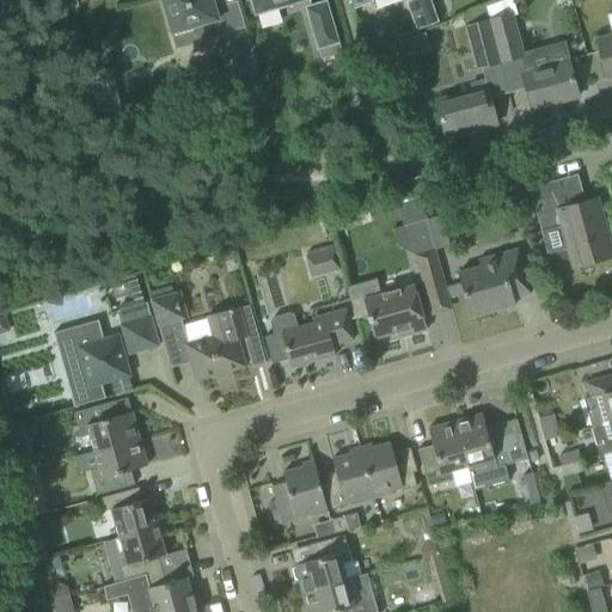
[(214,29),(226,25),(219,0),(161,0),(171,34),(193,28),(197,42),(200,46),(203,48),(209,48),(213,46),(215,41),(215,36),(214,29)]
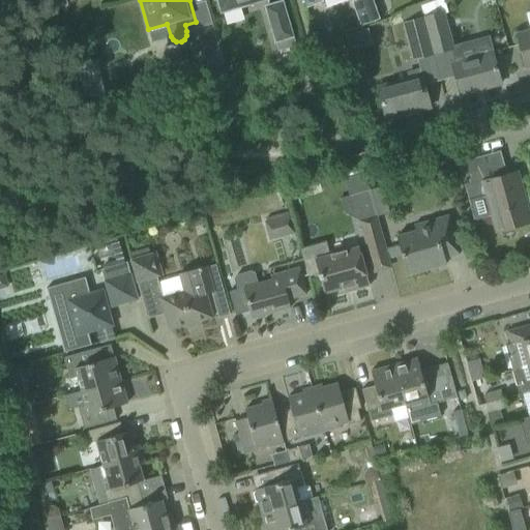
[(213,0),(214,0),(217,0),(221,11),(261,0),(213,0)]
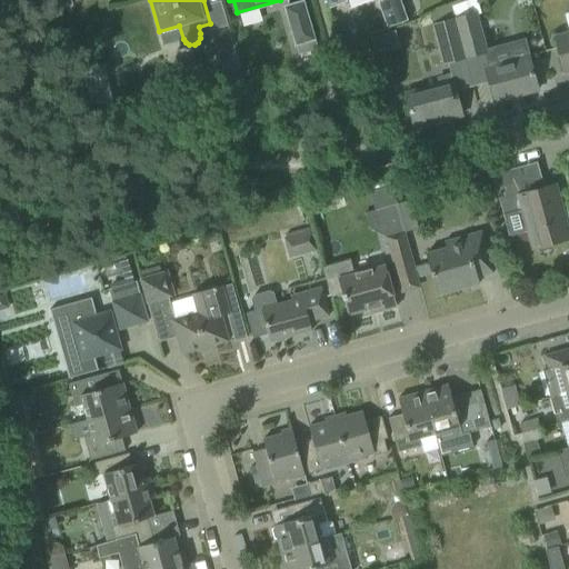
[(303,0),(285,6),(298,53),(317,49),(315,39),(303,2),(303,0)]
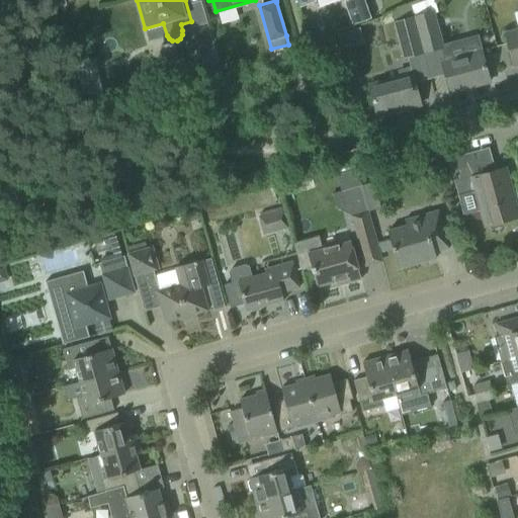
[(297,0),(300,7),(317,1),(316,0),(347,0),(347,1),(344,2),(353,26),(371,20),(363,0),(297,0)]
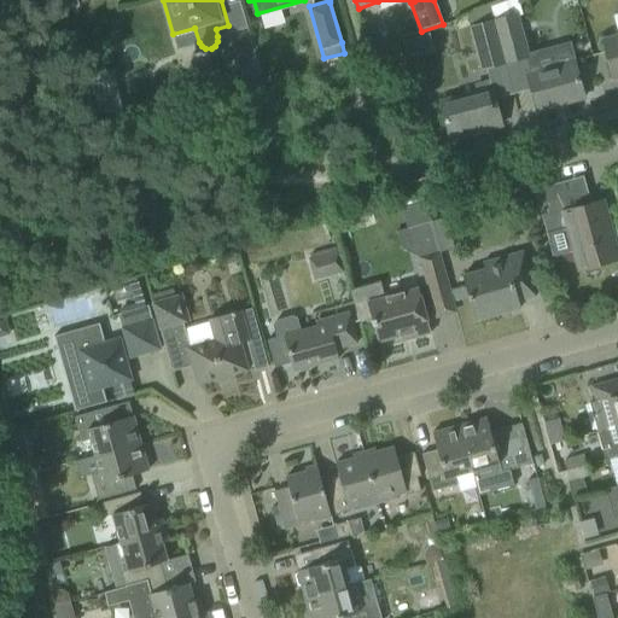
[(517,0),(507,0),(489,6),(505,64),(529,58),(517,16),(522,15),(517,0)]
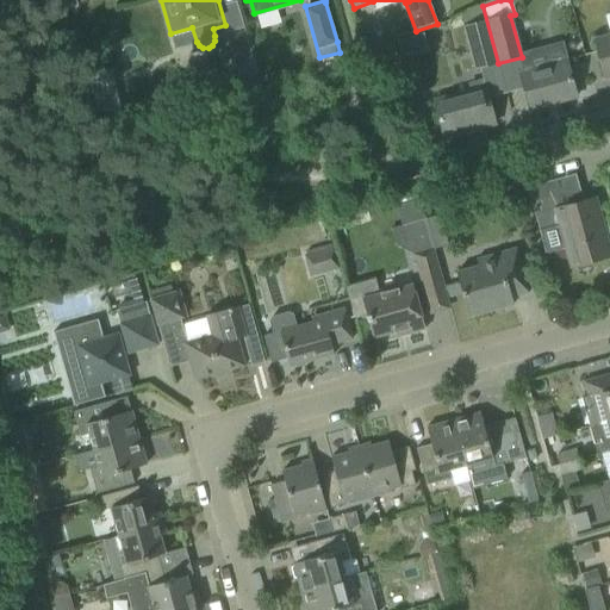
[(498,63),(483,6),(458,13),(462,25),(461,25),(473,70),(498,63)]
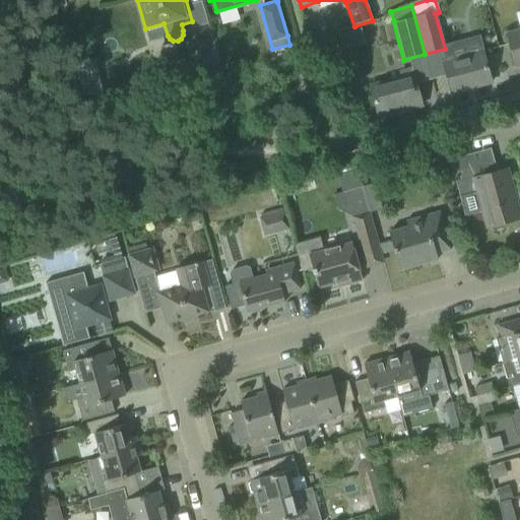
[(195,27),(203,57),(216,53),(207,23),(195,27)]
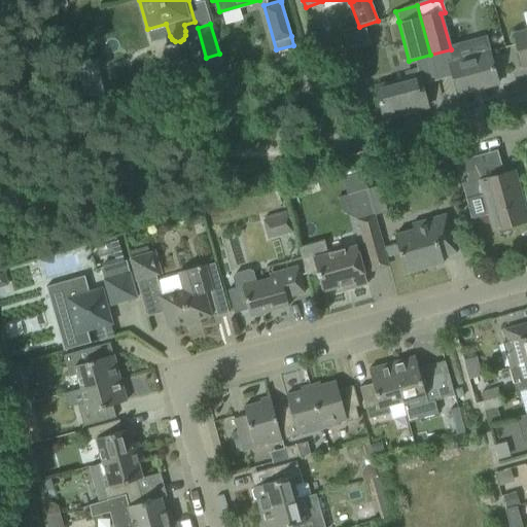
[(521,68),(526,66),(526,28),(512,32),(521,68)]
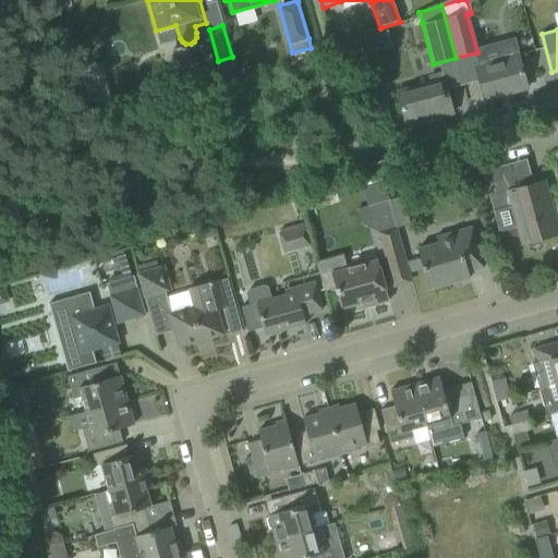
[(473,58),(484,100),(526,89),(517,52),(487,60),(485,55),(473,58)]
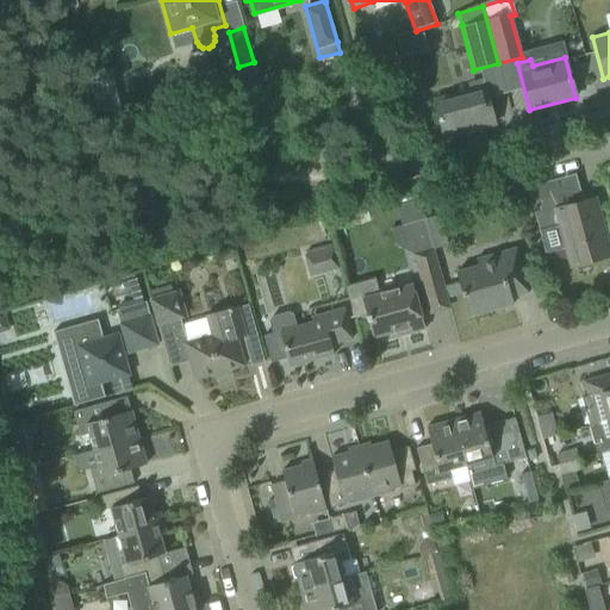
[(470,89),(433,99),(437,114),(443,138),(495,124),(487,101),(481,78),(467,82),(470,89)]
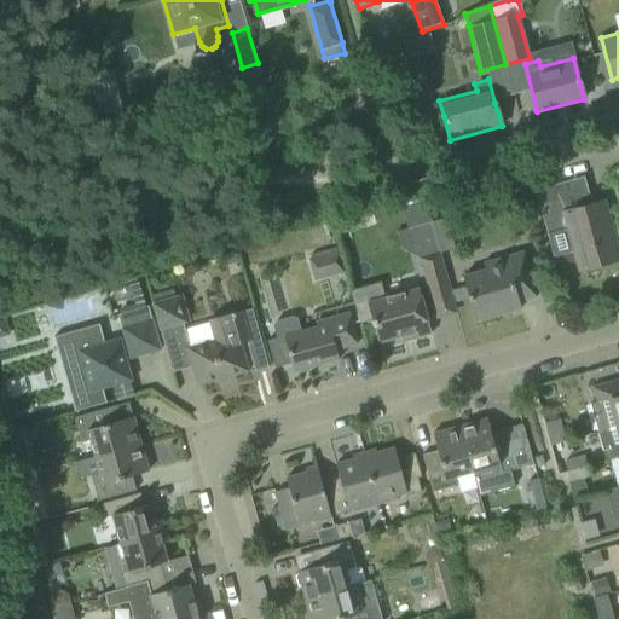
[(618,260),(602,202),(571,210),(563,183),(534,190),(547,233),(567,229),(579,271),(584,270),(585,275),(600,271),(599,265),(618,260)]
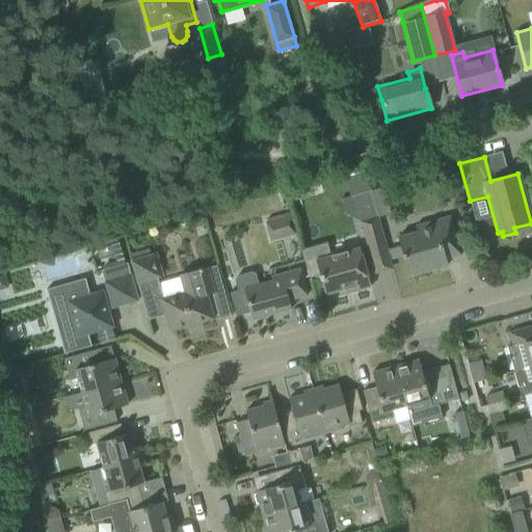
[(382,187),(371,190),(373,197),(378,216),(389,213),(383,194),(382,187)]
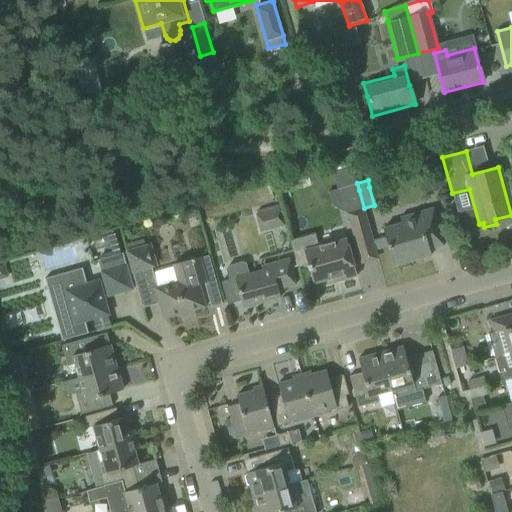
[(364,208),(359,190),(357,183),(328,191),(332,205),(346,213),(355,244),(371,240),(363,209),(364,208)]
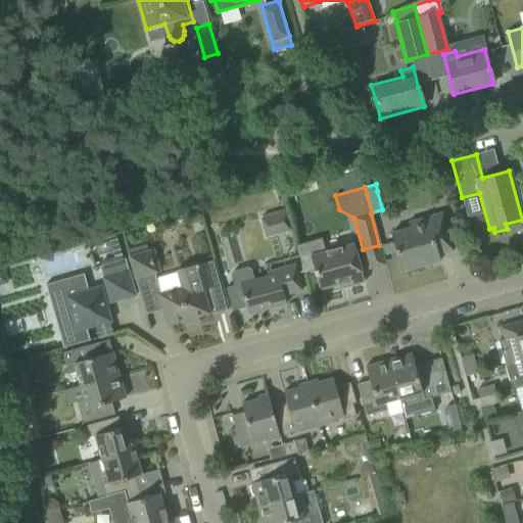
[(259,219),(265,237),(289,230),(284,211),(259,219)]
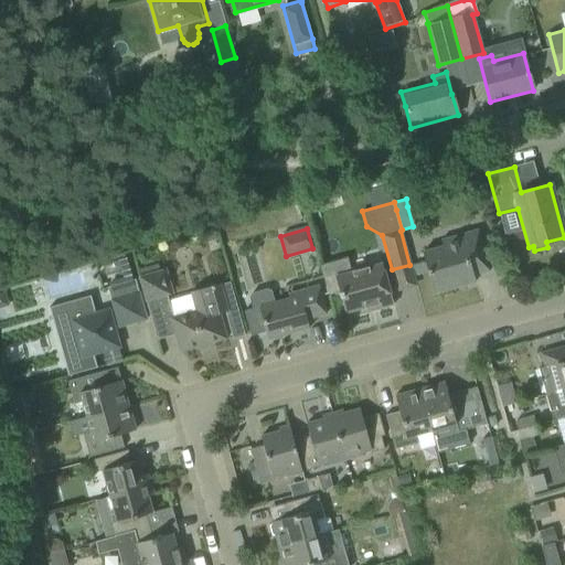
[(422,251),(427,273),(434,294),(466,285),(464,278),(489,272),(477,228),(439,238),(440,245),(422,251)]
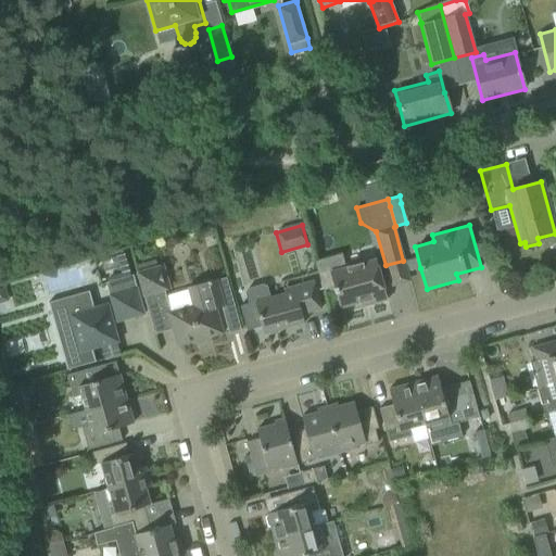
[(314,261),(323,291),(333,288),(339,307),(366,300),(368,305),(387,300),(376,260),(345,268),(341,253),(314,261)]
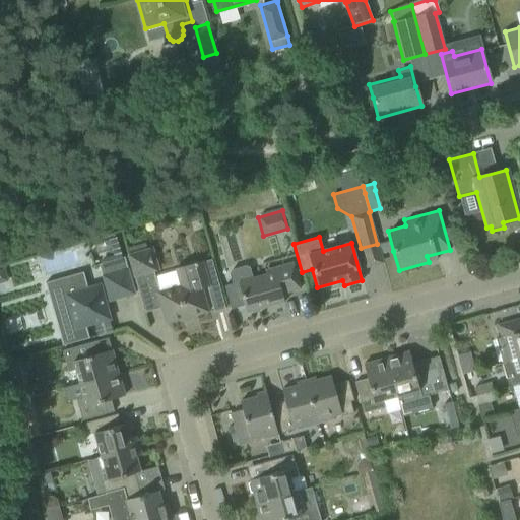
[(197,318),(196,315),(208,312),(201,288),(209,286),(201,260),(174,268),(178,284),(158,290),(153,272),(159,270),(152,247),(126,254),(133,277),(134,277),(143,311),(159,306),(165,324),(181,319),(182,322),(197,318)]
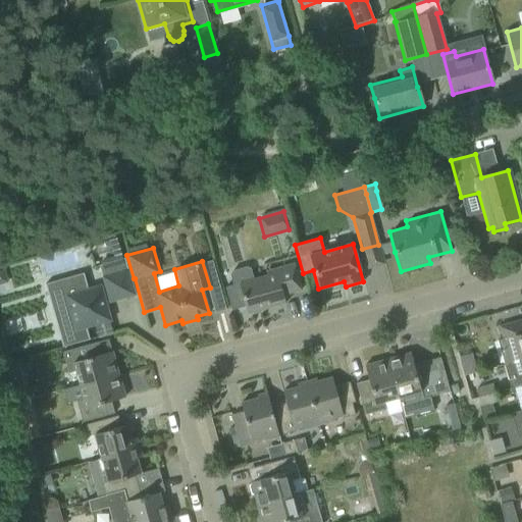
[(84,273),(45,284),(62,347),(89,340),(89,338),(88,338),(85,328),(110,320),(105,303),(109,302),(109,303),(135,296),(127,270),(124,258),(99,265),(102,277),(105,285),(101,286),(101,285),(88,290),(84,273)]
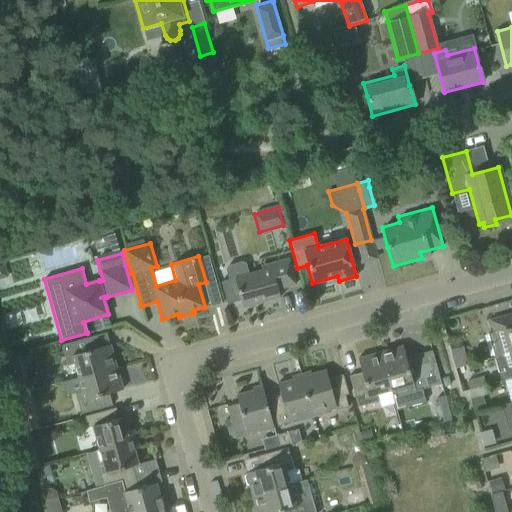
[(220,281),(221,285),(227,305),(240,301),(242,308),(280,298),(277,289),(295,285),(287,257),(260,265),(261,269),(248,273),(246,263),(242,261),(228,264),(225,269),(228,279),(220,281)]
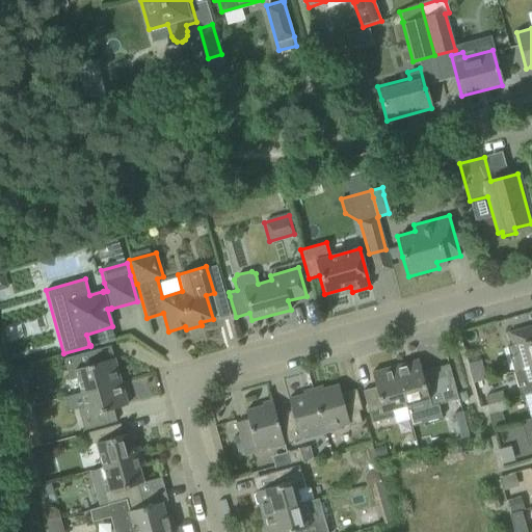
[(513,372),(527,368),(531,366),(531,326),(508,334),(511,346),(506,347),(513,372)]
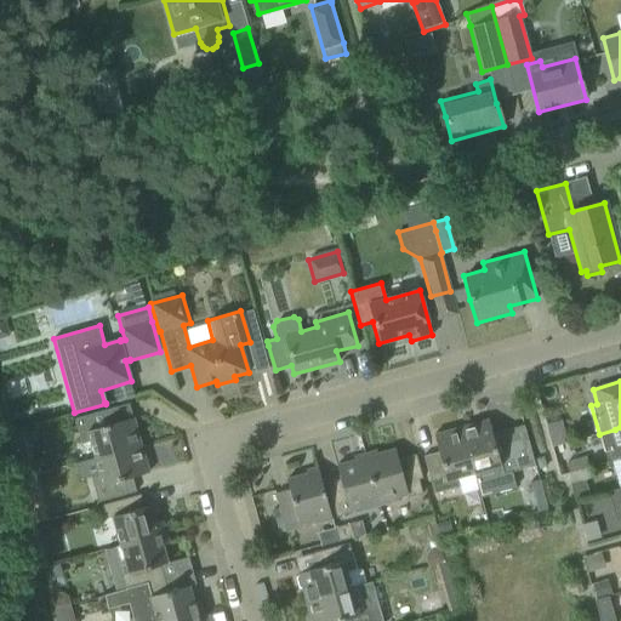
[(90,442),(95,459),(141,445),(132,419),(117,423),(112,409),(74,419),(81,444),(90,442)]
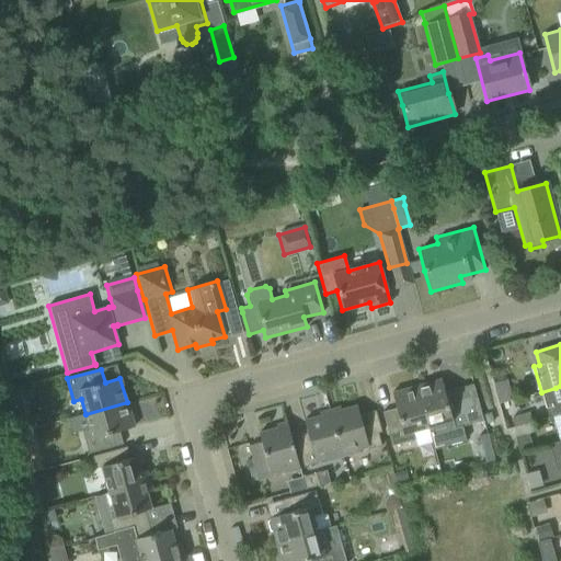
[(506,374),(493,376),(499,403),(513,400),(506,374)]
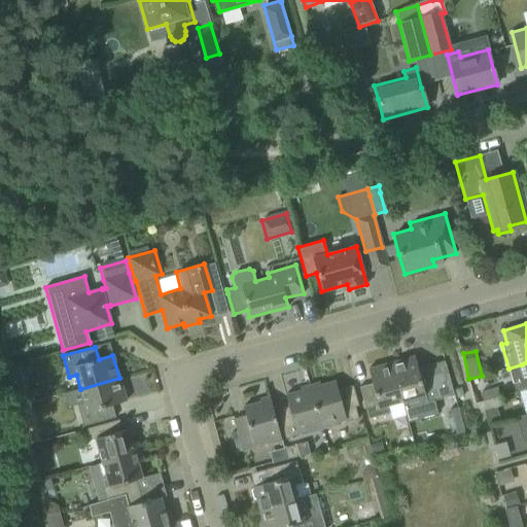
[(396,361),(391,363),(402,402),(405,410),(417,406),(425,403),(427,402),(441,399),(454,395),(447,369),(420,377),(418,371),(414,356),(396,361)]
